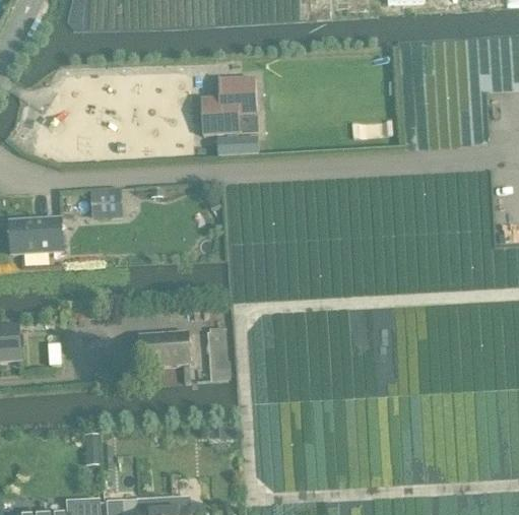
[(201,136),(238,134),(256,133),(253,77),(216,80),(217,99),(199,100),(201,136)]
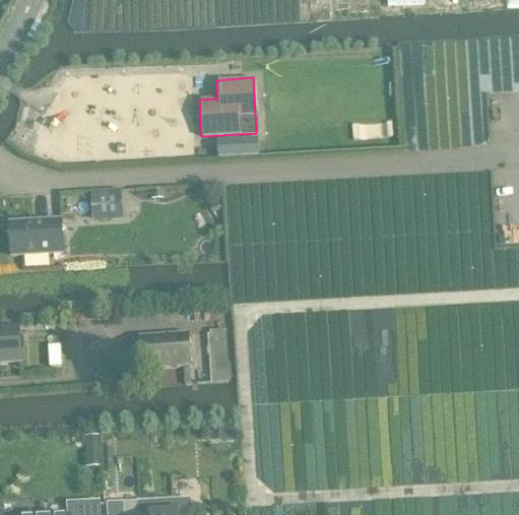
[(217,139),(218,157),(221,157),(258,155),(257,137),(217,139)]
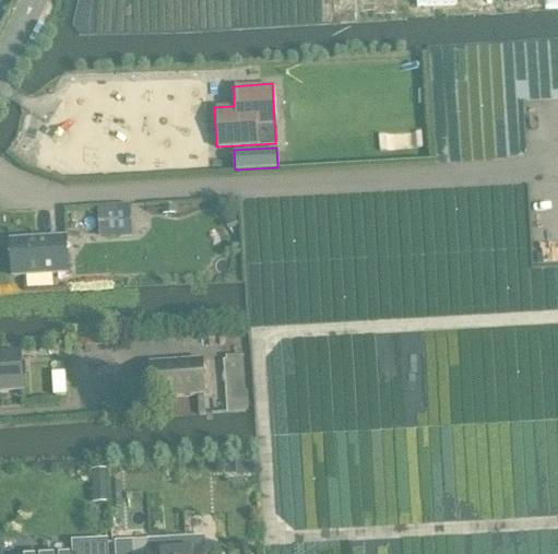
[(174,210),(174,200),(162,201),(162,210),(174,210)]
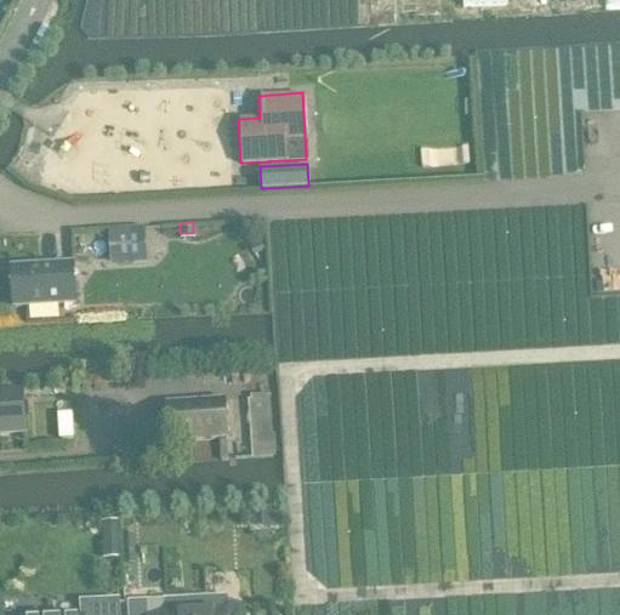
[(132,258),(131,227),(114,228),(115,260),(132,258)]
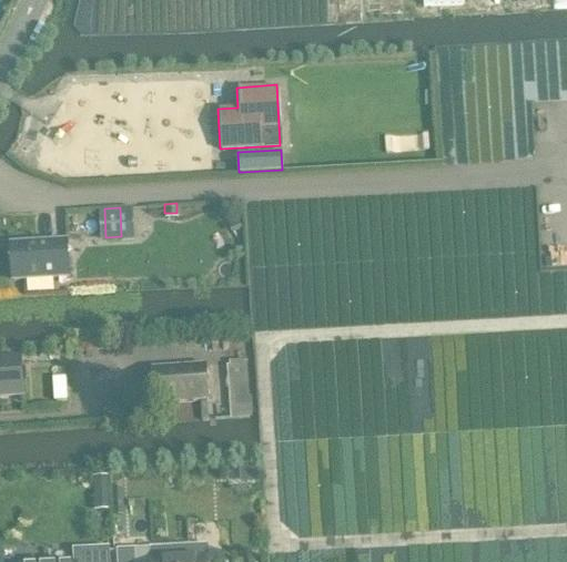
[(67,241),(11,244),(13,277),(69,274),(67,241)]
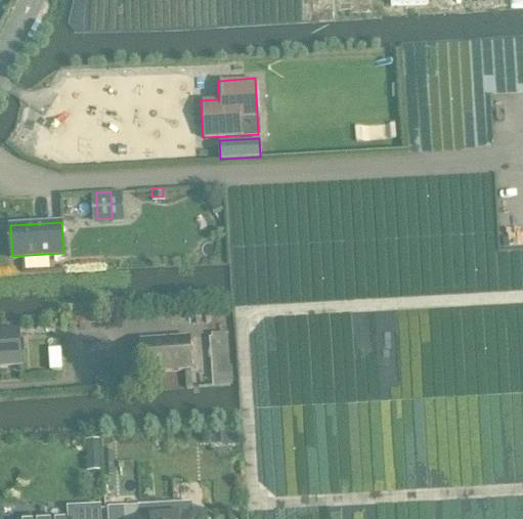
[(0,362),(19,361),(17,329),(0,330),(0,362)]
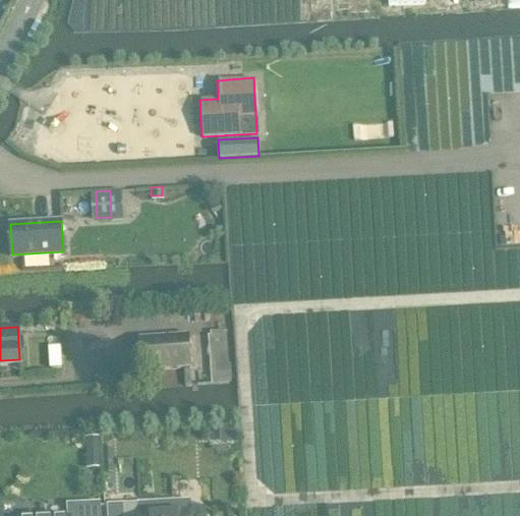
[(211,333),(208,333),(211,381),(211,382),(231,381),(231,380),(230,360),(228,360),(226,328),(224,328),(211,329),(211,333)]
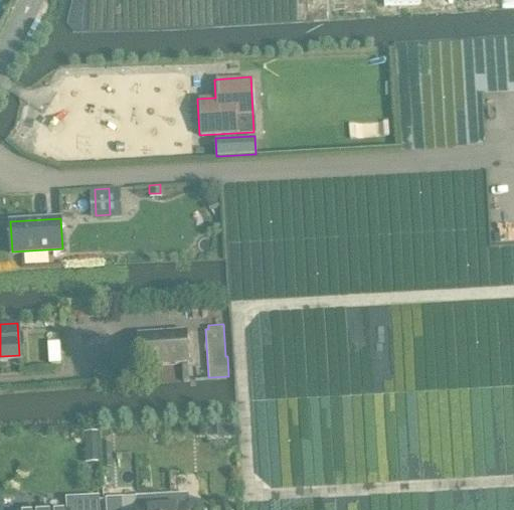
[(137,332),(139,364),(181,361),(188,361),(185,328),(137,332)]
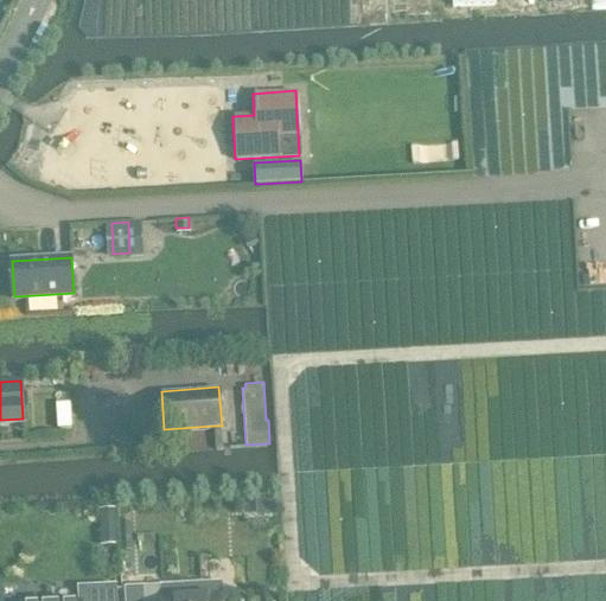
[(115,524),(114,506),(99,506),(100,524),(115,524)]
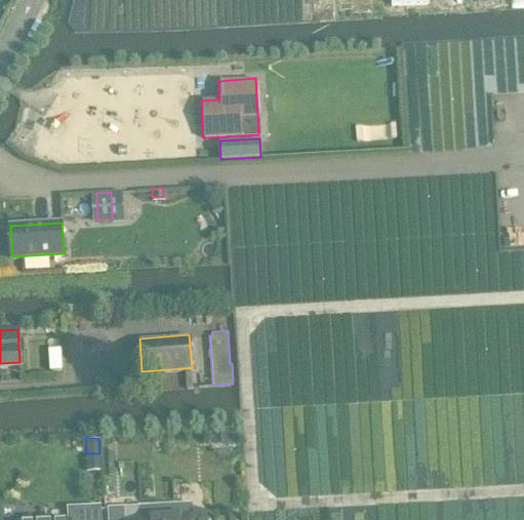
[(192,511),(192,502),(137,504),(138,514),(137,514),(136,519),(194,519),(194,511),(192,511)]
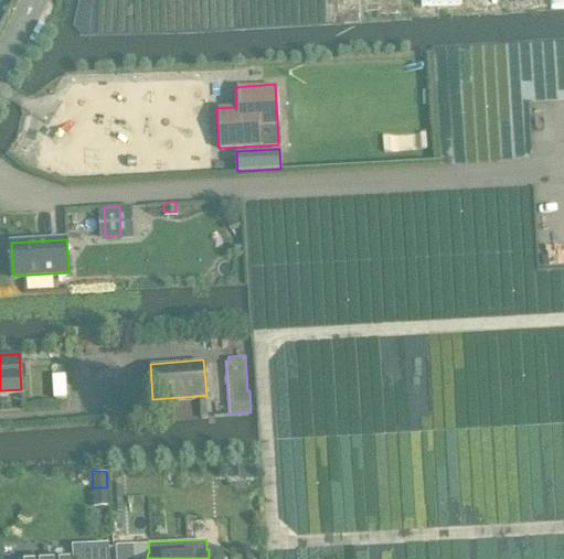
[(74,557),(41,558),(108,558),(108,541),(73,544),(74,557)]
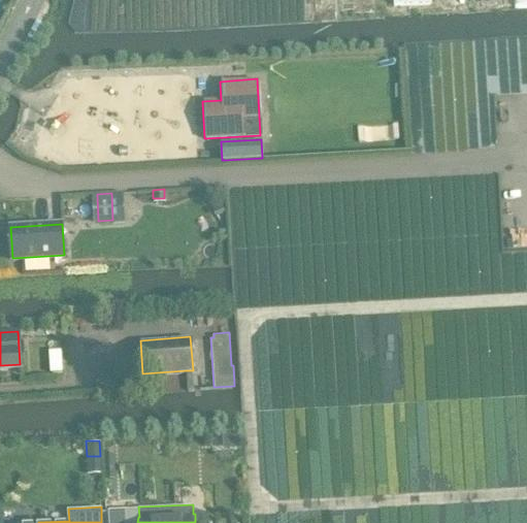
[(127,522),(126,508),(107,509),(108,522),(127,522)]
